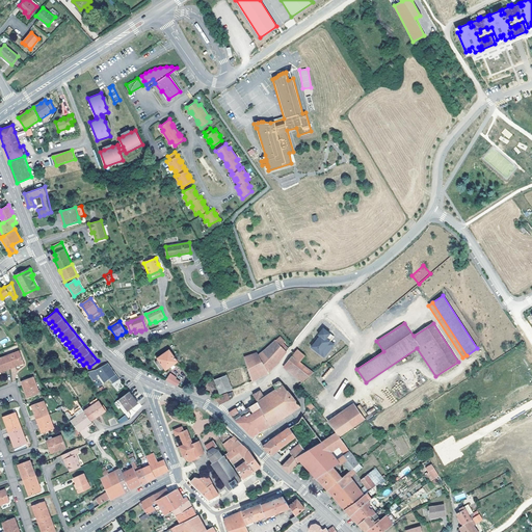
[(320,336),(311,347),(324,356),(334,344),(330,341),(334,336),(323,327),(318,335),(320,336)]
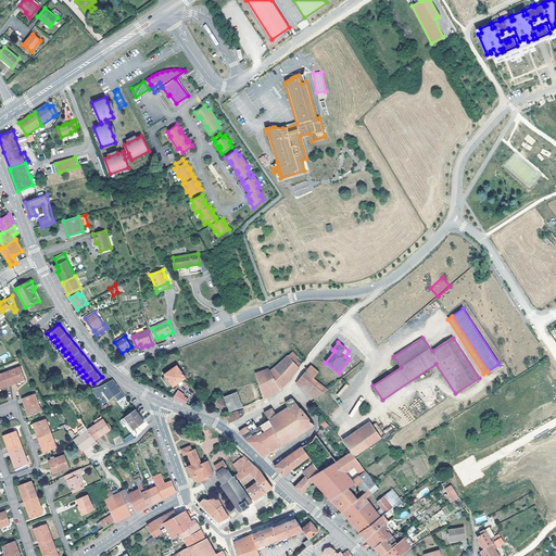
[(269,369),(255,374),(257,379),(264,399),(281,390),(300,367),(294,361),(297,358),(298,357),(292,352),(270,370),(269,369)]
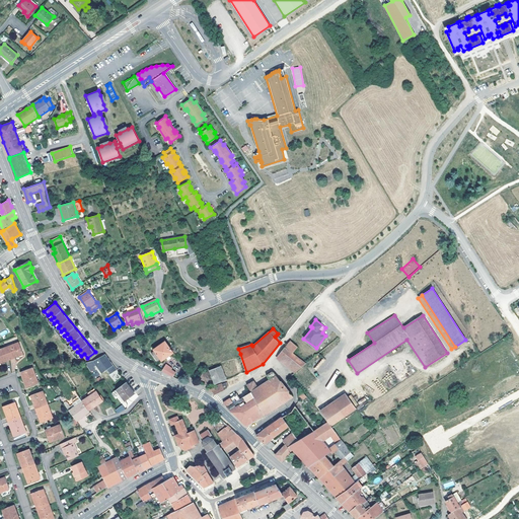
[(162,361),(174,353),(165,341),(154,350),(155,352),(160,359),(162,361)]
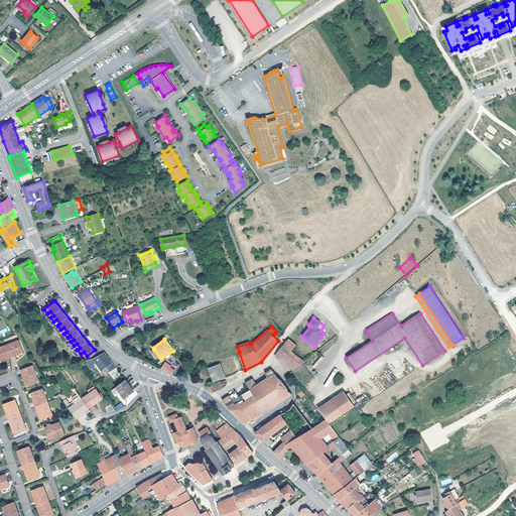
[(296,345),(288,339),(283,346),(290,352),(296,345)]
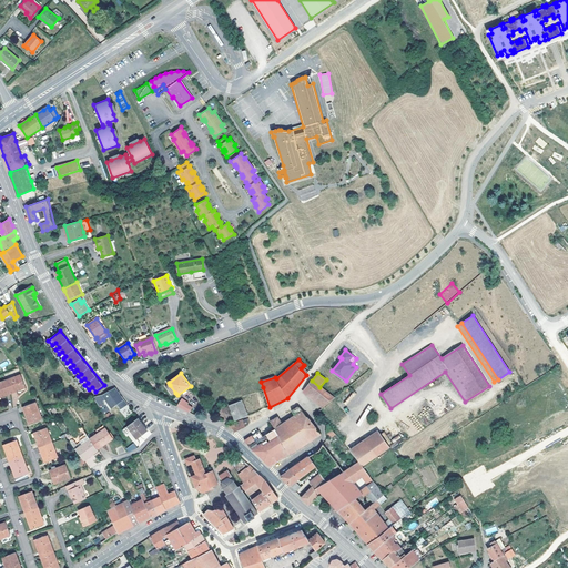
[(6,381),(10,393),(26,387),(21,376),(13,378),(13,377),(6,381)]
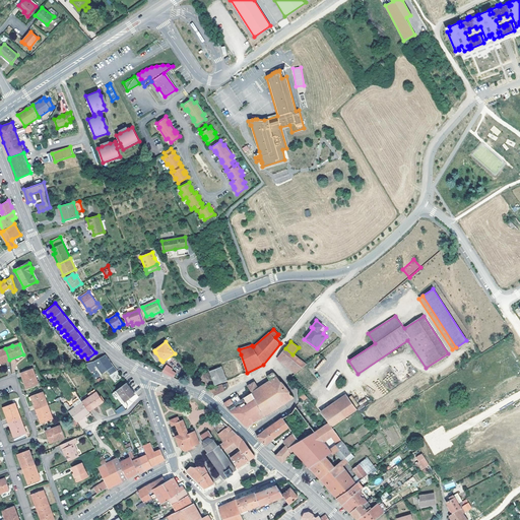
[(0,363),(9,360),(5,348),(0,349),(0,363)]
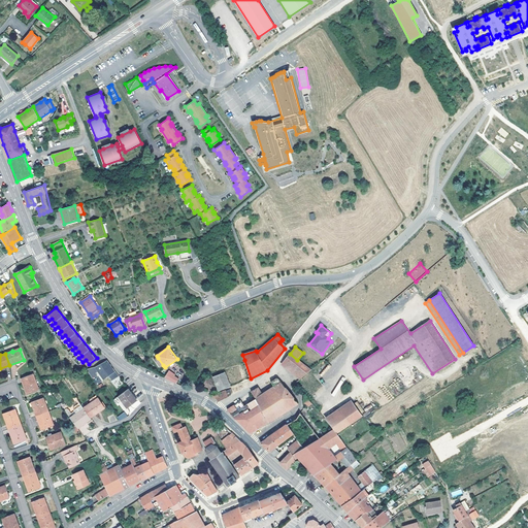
[(297,360),(290,354),(282,365),(299,380),(311,369),(297,360)]
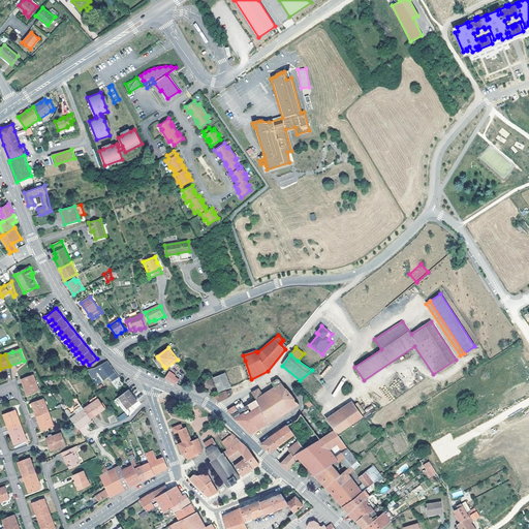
[(87,370),(92,378),(96,375),(95,372),(97,370),(104,380),(110,376),(113,380),(118,376),(111,366),(107,362),(95,368),(87,370)]
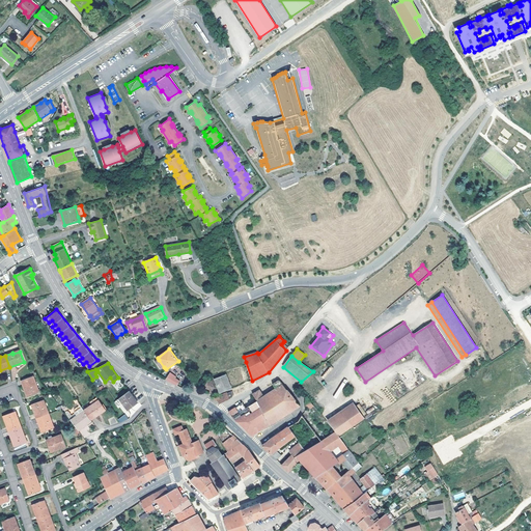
[(165,380),(177,386),(179,382),(174,379),(175,378),(168,373),(165,380)]
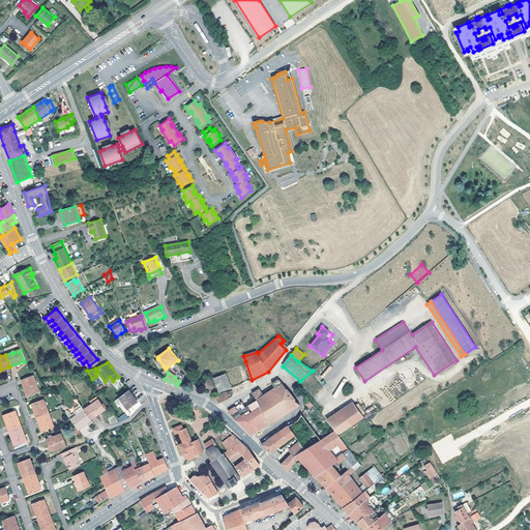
[(219,392),(232,388),(226,374),(216,378),(217,382),(215,383),(219,392)]
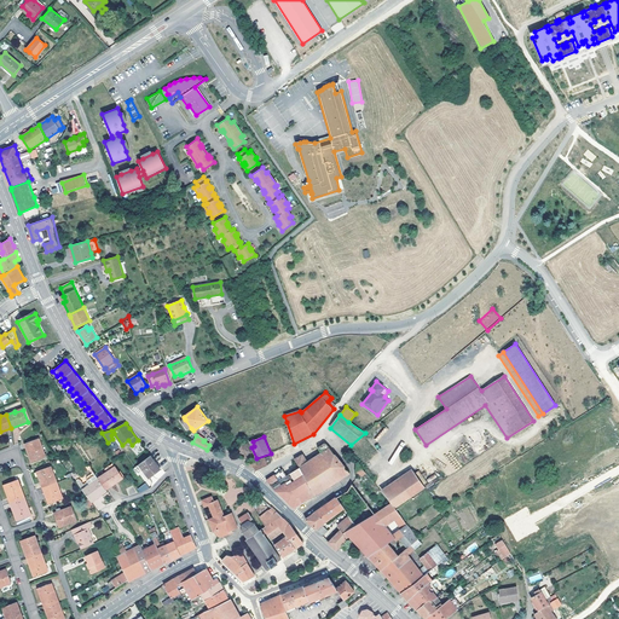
[(32,462),(44,457),(41,450),(42,449),(39,439),(25,444),(32,462)]
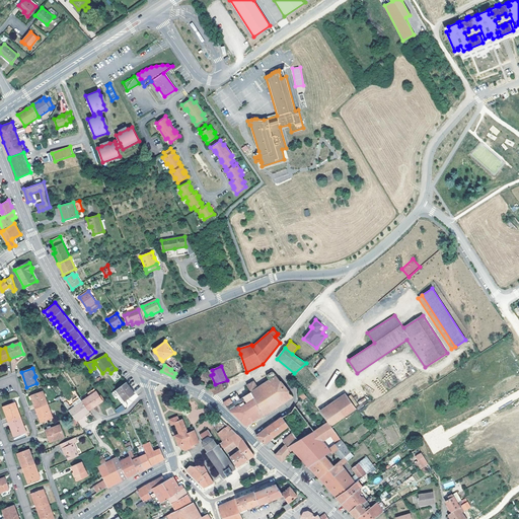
[(252,381),(247,385),(251,391),(251,392),(264,415),(270,413),(293,397),(273,372),(272,372),(267,376),(270,380),(258,387),(254,382),(252,381)]
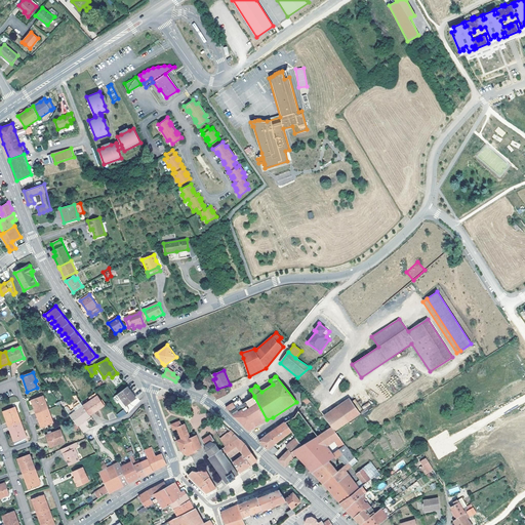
[(131,392),(127,387),(118,394),(126,405),(136,398),(131,392)]
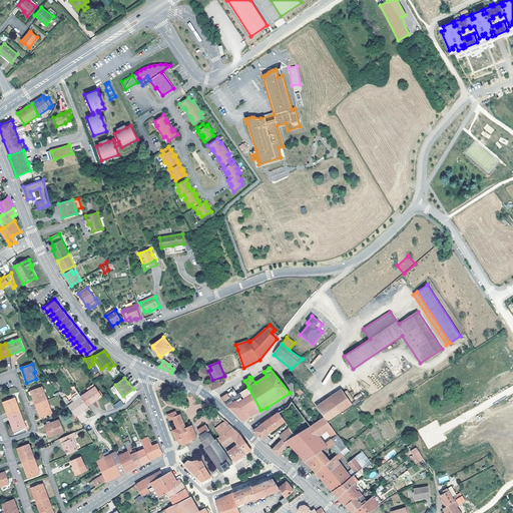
[(223,379),(207,385),(212,390),(224,384),(224,383),(223,379)]
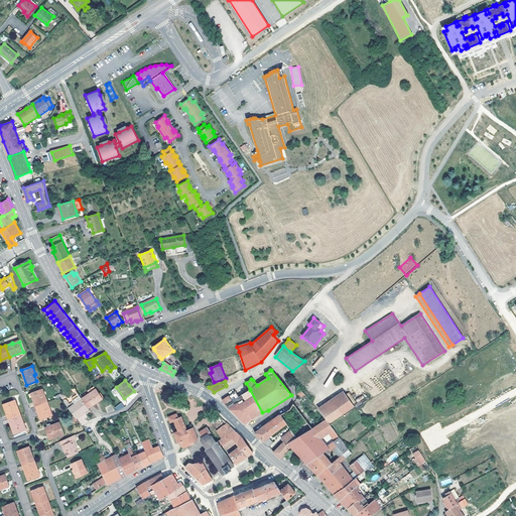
[(297,387),(297,388),(296,397),(299,396),(301,398),(304,395),(297,387)]
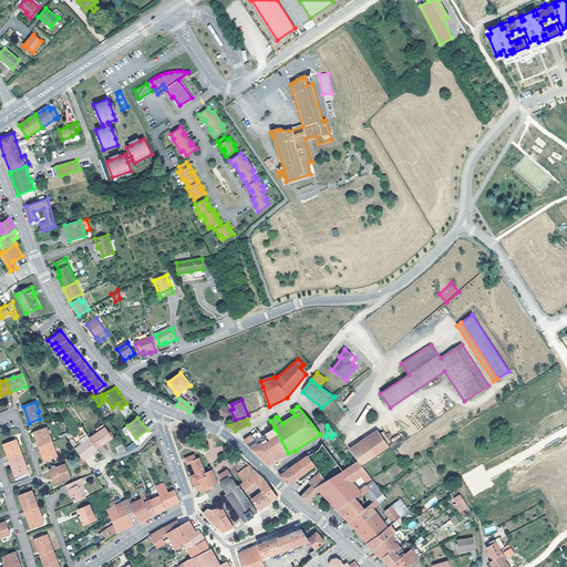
[(98,431),(89,436),(96,449),(105,443),(104,441),(105,440),(106,439),(111,435),(107,431),(104,426),(98,431)]
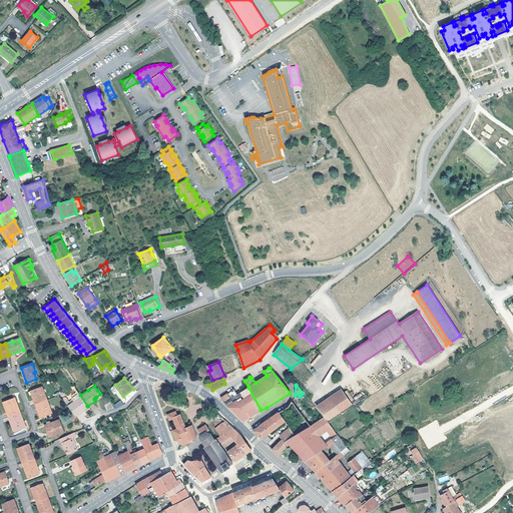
[(30,391),(36,404),(47,400),(44,393),(43,393),(40,387),(30,391)]
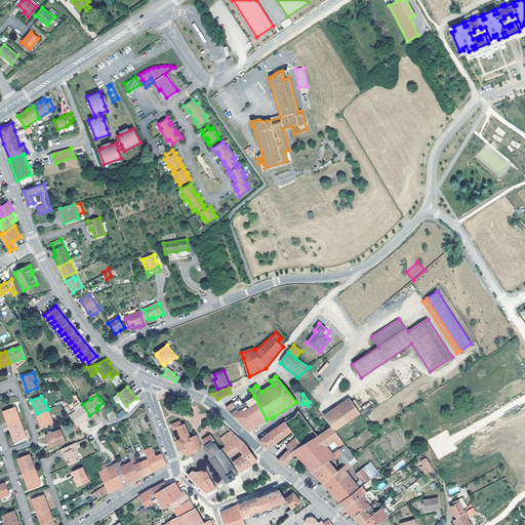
[(255,428),(267,419),(254,397),(244,403),(243,403),(240,399),(239,398),(226,407),(249,431),(255,428)]
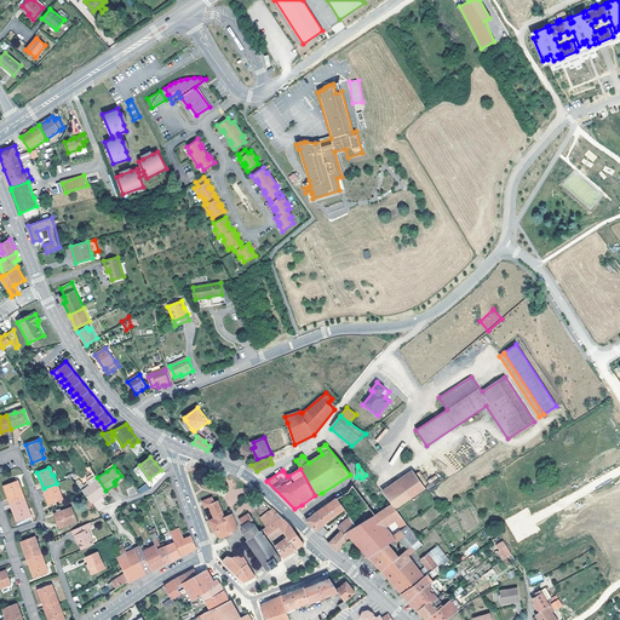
[(105,491),(97,477),(93,471),(86,476),(86,480),(86,481),(89,483),(85,486),(82,483),(79,478),(75,481),(89,498),(92,503),(99,497),(107,492),(105,491)]
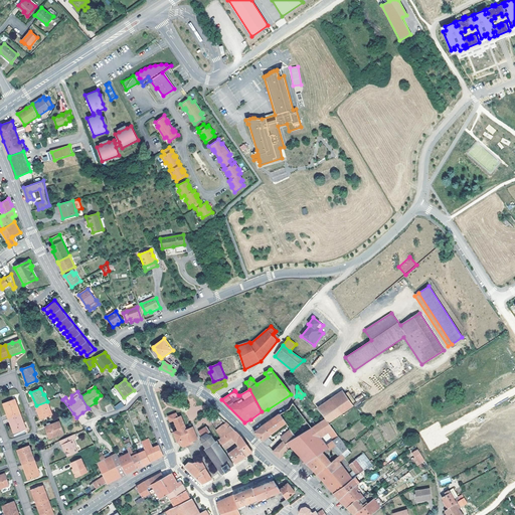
[(326,419),(328,422),(329,422),(353,405),(344,392),(333,399),(330,399),(321,405),(322,408),(319,410),(326,419)]
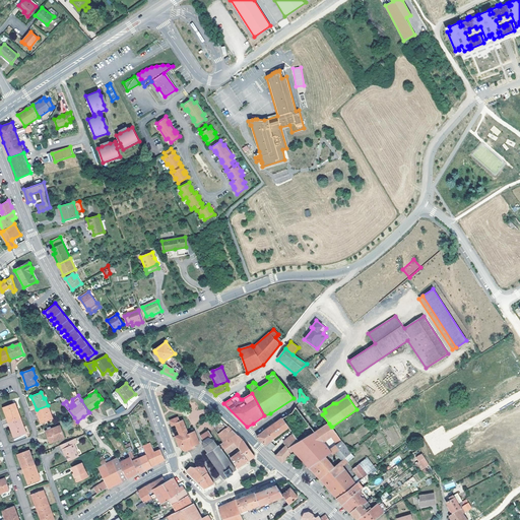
[(15,409),(13,403),(3,407),(8,421),(20,417),(17,409),(15,409)]
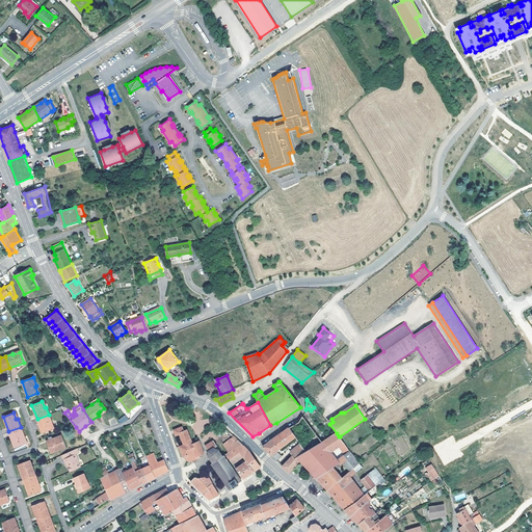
[(42,432),(52,429),(50,422),(51,422),(49,415),(37,419),(42,432)]
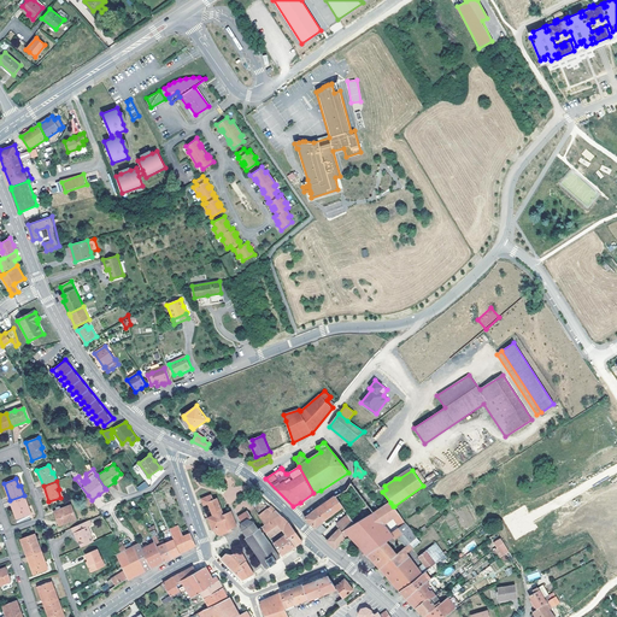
[(145,481),(136,487),(140,492),(148,486),(145,481)]
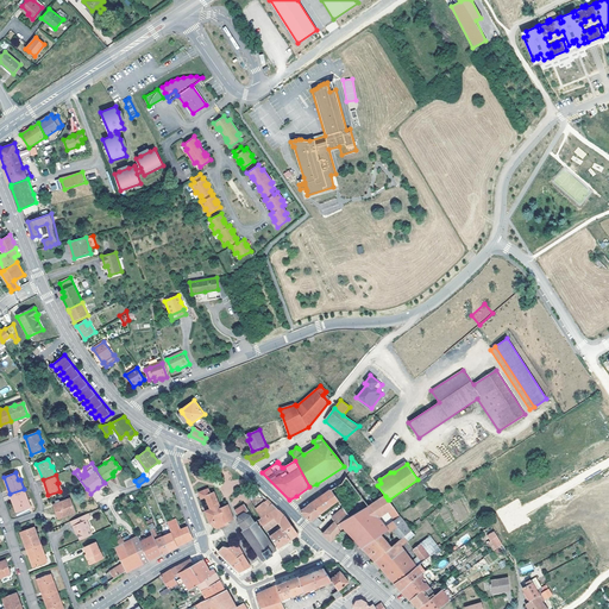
[(350,518),(368,506),(346,476),(343,483),(330,490),(328,491),(313,502),(320,514),(338,501),(345,512),(350,518)]
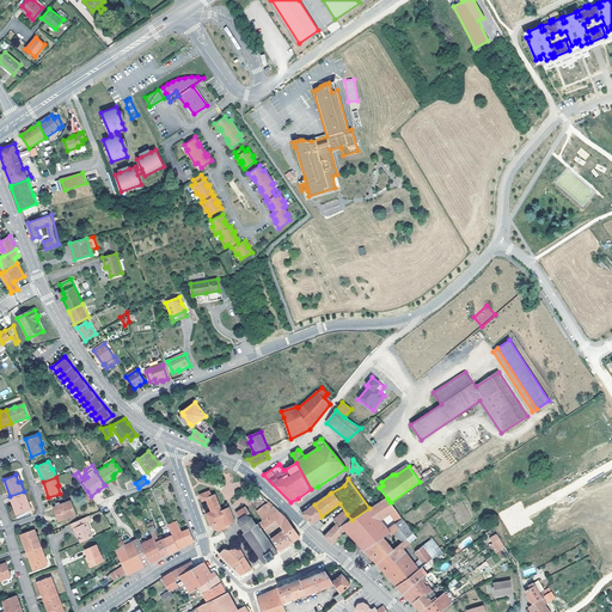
[(234,522),(228,507),(220,510),(219,508),(220,508),(215,494),(212,495),(210,490),(200,495),(202,501),(207,500),(212,512),(207,514),(210,526),(213,525),(214,527),(214,530),(219,531),(219,527),(228,525),(234,522)]
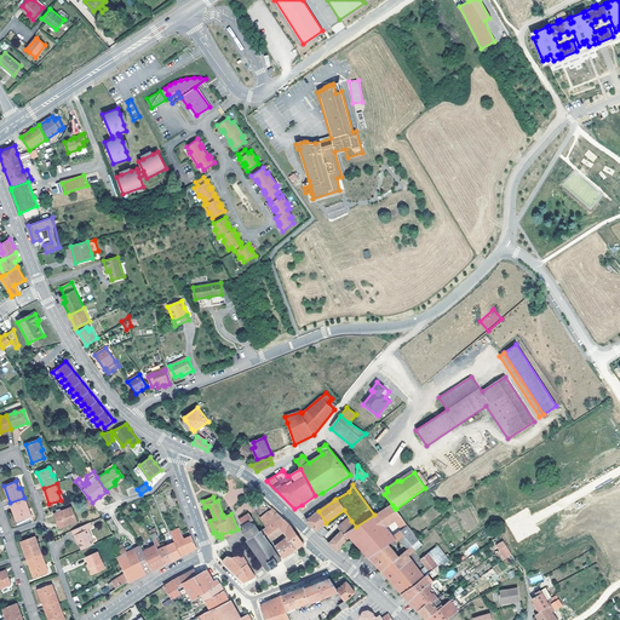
[(24,498),(10,503),(17,521),(29,517),(26,509),(28,507),(24,498)]
